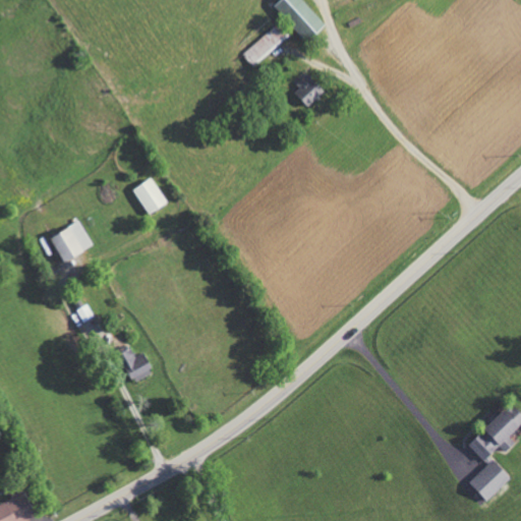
[(305,41),(324,23),(302,0),(279,0),(273,5),(305,41)]
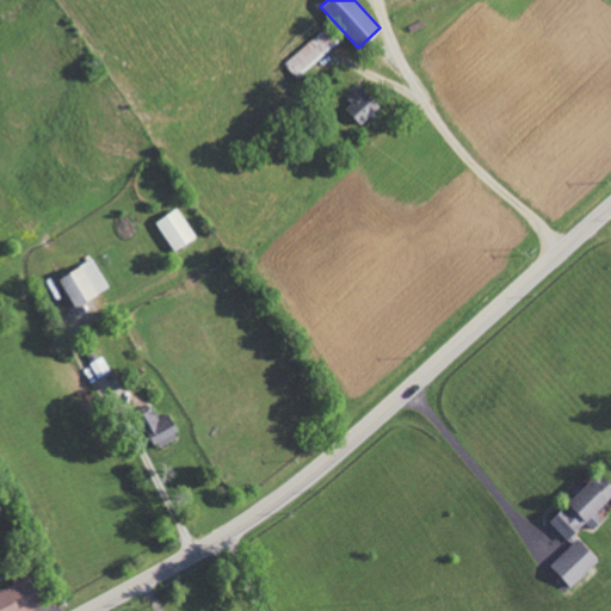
[(284,63),(297,79),(338,42),(325,28),(284,63)]
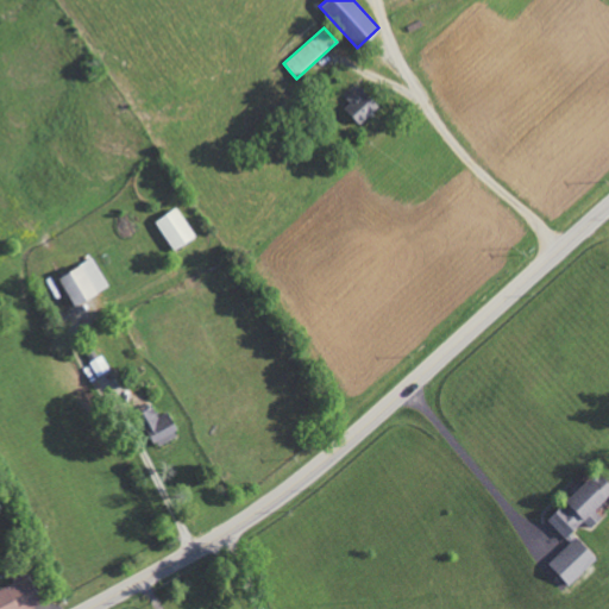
[(378,106),(362,87),(341,105),(358,125),(378,106)]
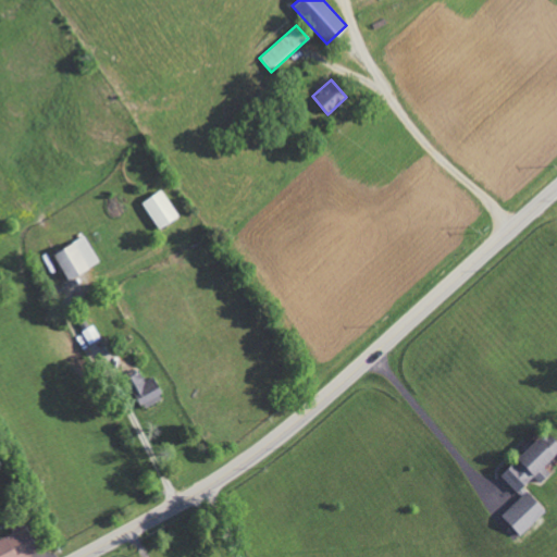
[(141,202),(159,229),(178,215),(161,189),(141,202)]
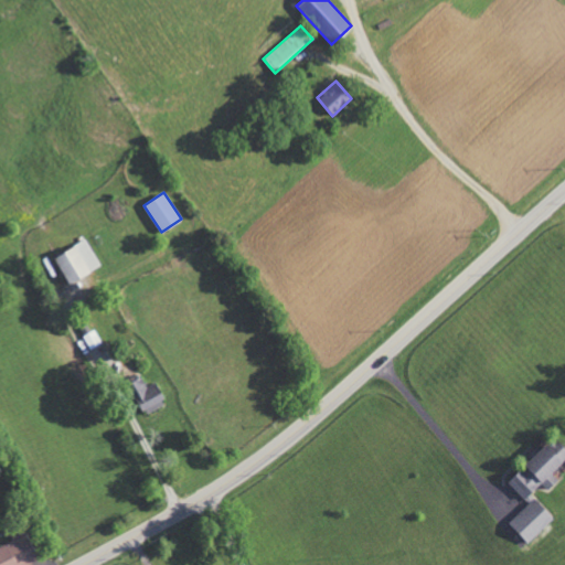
[(53,258),(68,284),(102,265),(85,238),(53,258)]
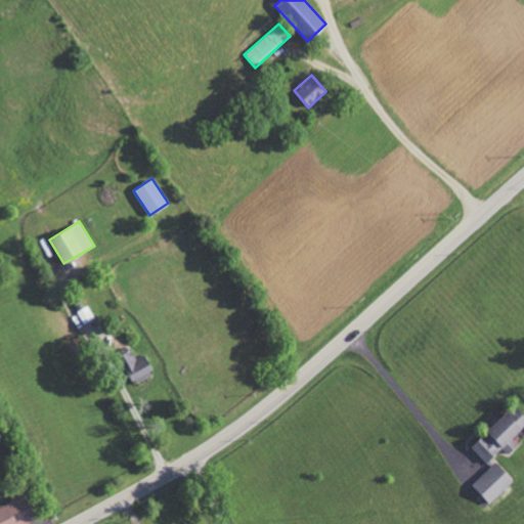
[(77,311),(84,323),(95,318),(88,306),(77,311)]
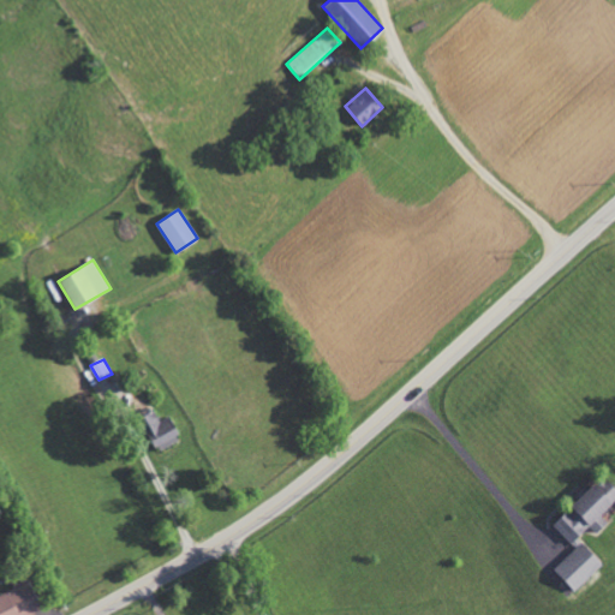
[(167,416),(160,421),(154,410),(138,419),(157,453),(181,439),(167,416)]
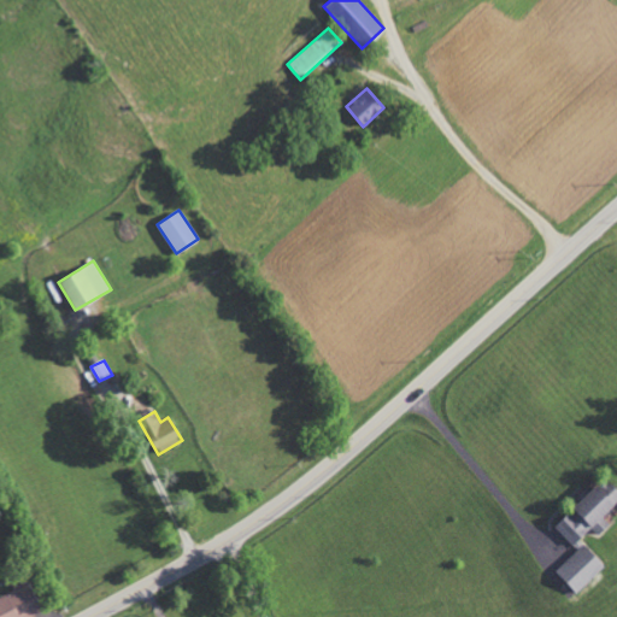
[(554,571),(576,594),(605,566),(579,539),(591,528),(598,535),(610,524),(603,516),(616,501),(616,489),(605,477),(553,526),(577,551),(554,571)]
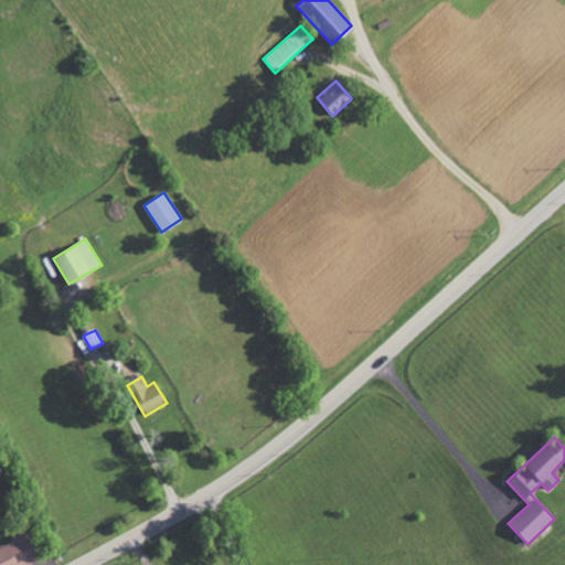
[(9,534),(12,542),(0,545),(0,564),(31,564),(36,563),(23,529),(9,534)]
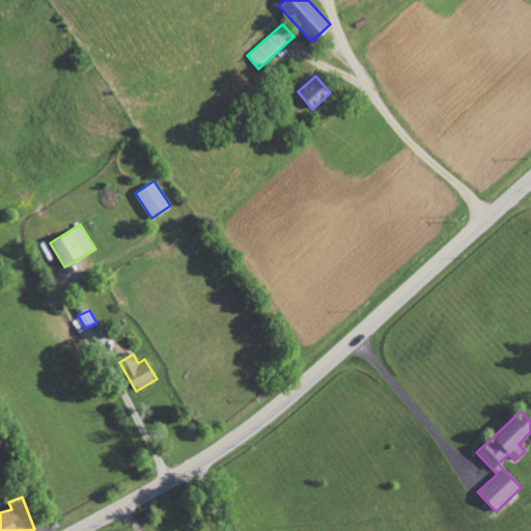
All buildings are outlined.
